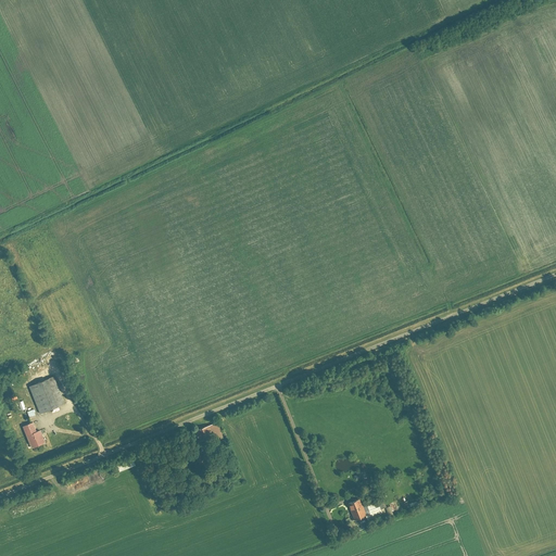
[(26,387),(39,415),(39,417),(66,405),(54,377),(51,378),(50,376),(45,364),(33,369),(38,381),(26,387)]
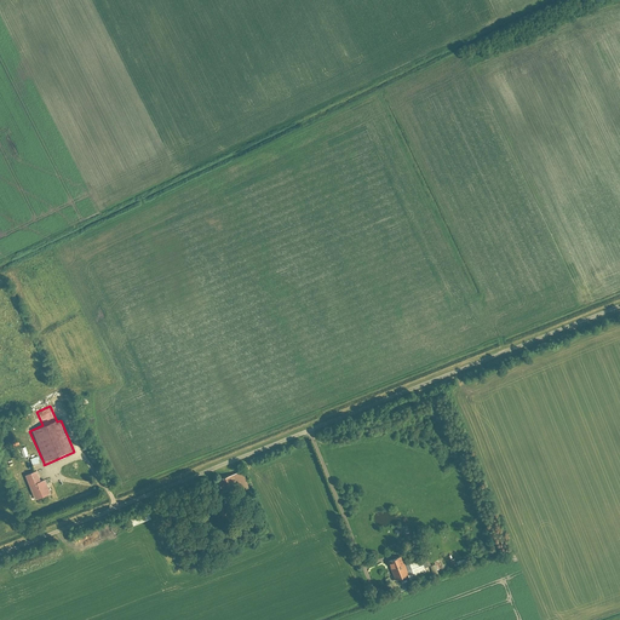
[(29,426),(29,424),(29,423),(29,422),(28,420),(27,419),(26,419),(24,419),(22,419),(21,420),(19,422),(19,424),(19,426),(21,428),(23,429),(24,429),(26,429),(27,429),(28,428),(29,426)]
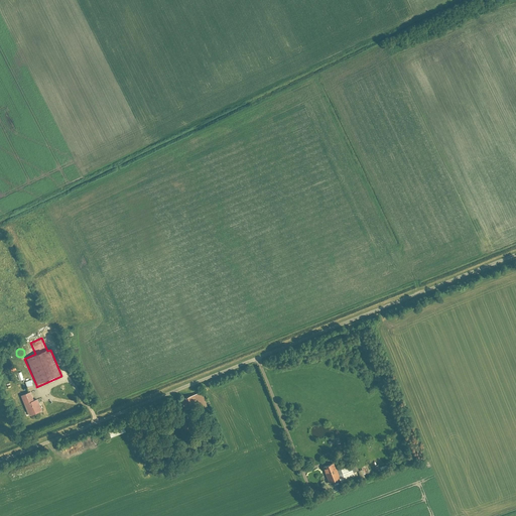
[(182,397),(187,411),(208,404),(203,390),(182,397)]
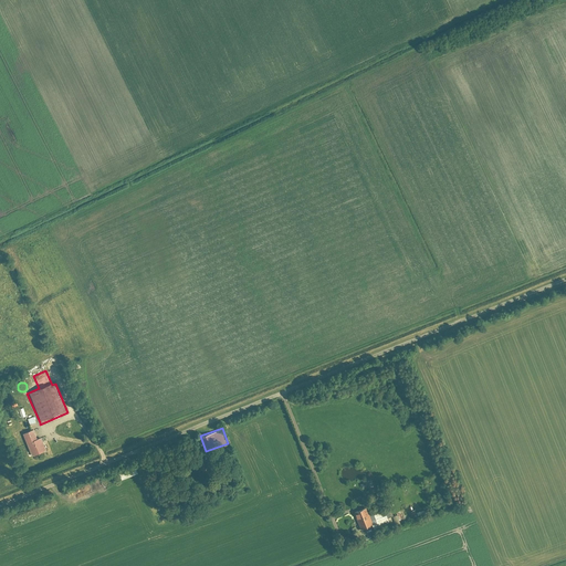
[(35,439),(33,431),(24,433),(32,457),(48,452),(42,437),(35,439)]
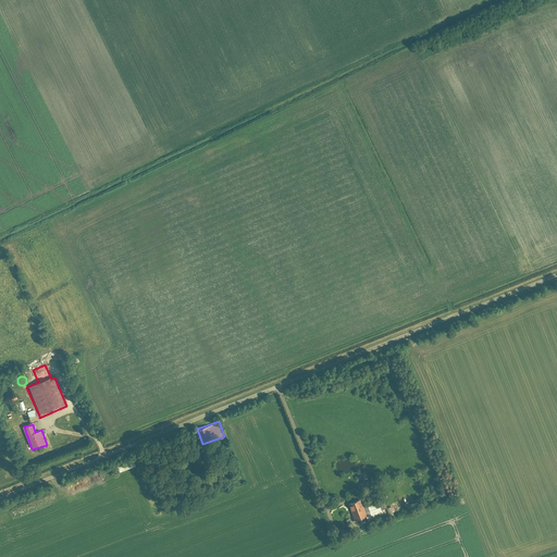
[(208,463),(202,449),(190,455),(197,469),(208,463)]
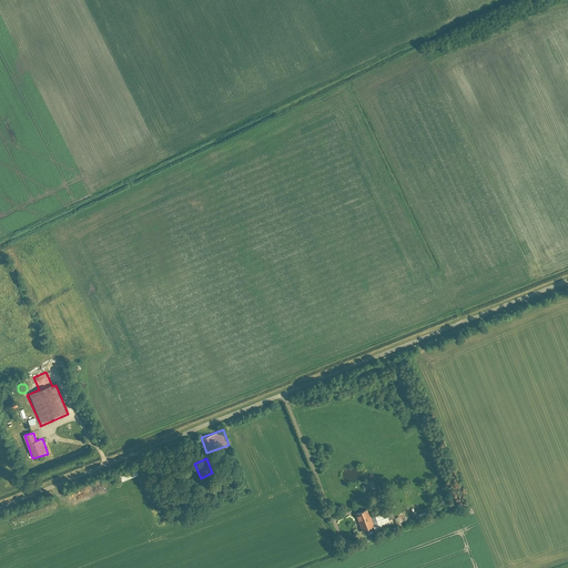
[(122,475),(124,482),(140,475),(138,468),(122,475)]
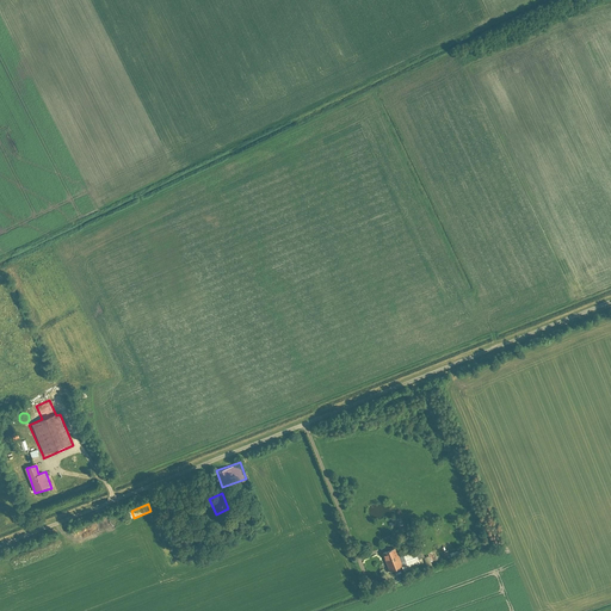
[(383,549),(390,566),(402,561),(405,566),(421,559),(418,549),(402,555),(397,543),(383,549)]
